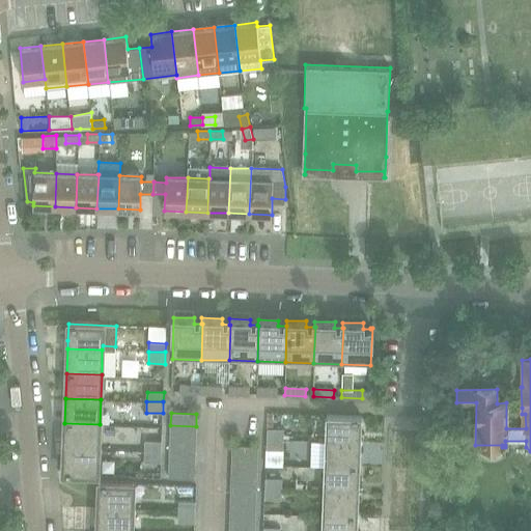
[(326,416),(325,442),(361,443),(362,417),(326,416)]
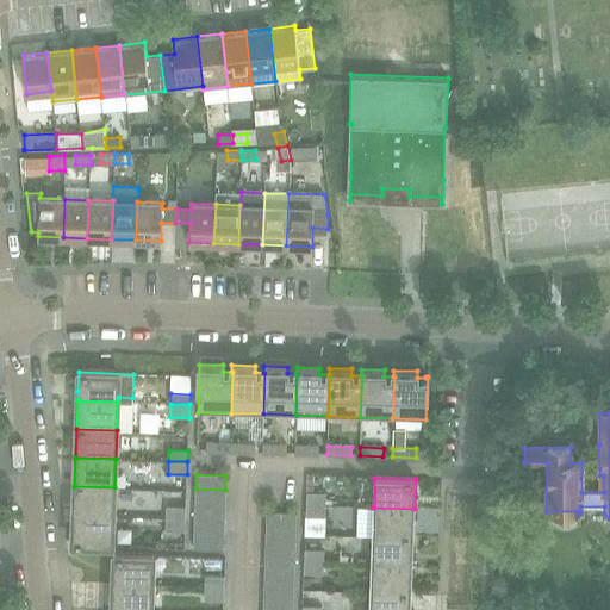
[(307,492),(307,504),(327,505),(327,493),(324,493),(325,479),(311,479),(311,493),(307,492)]
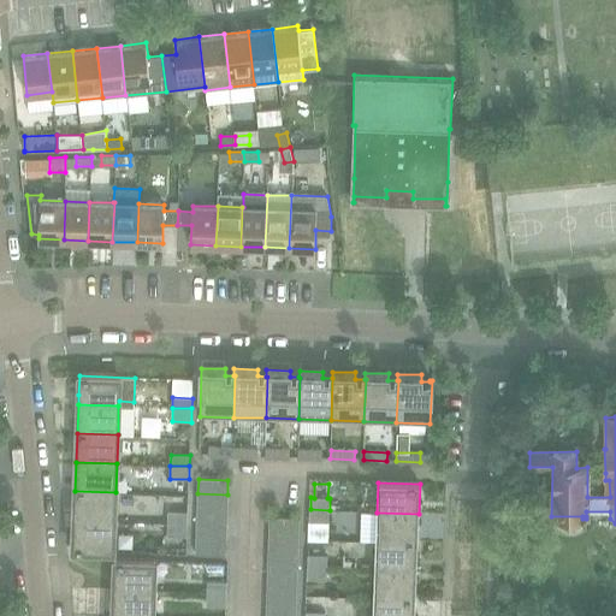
[(116,492),(75,491),(73,520),(114,521),(116,492)]
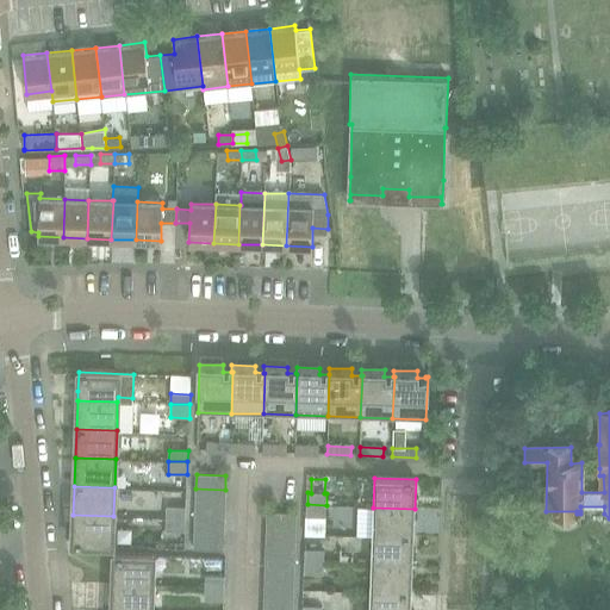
[(225,490),(195,489),(194,504),(224,505),(225,490)]
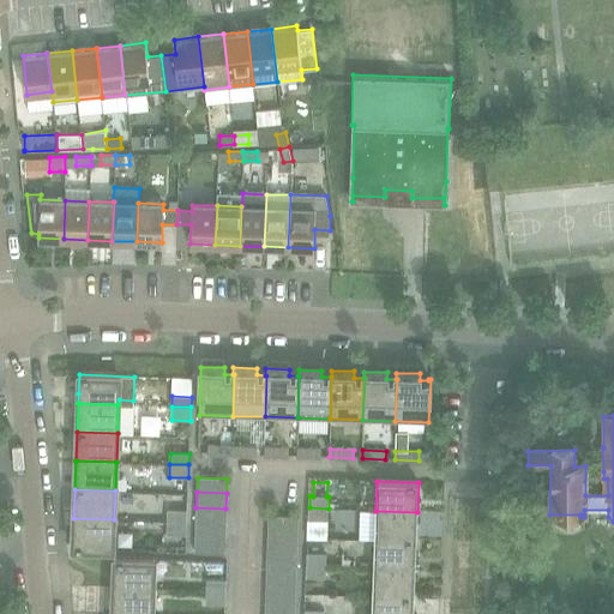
[(226,509),(196,507),(196,522),(226,523),(226,509)]
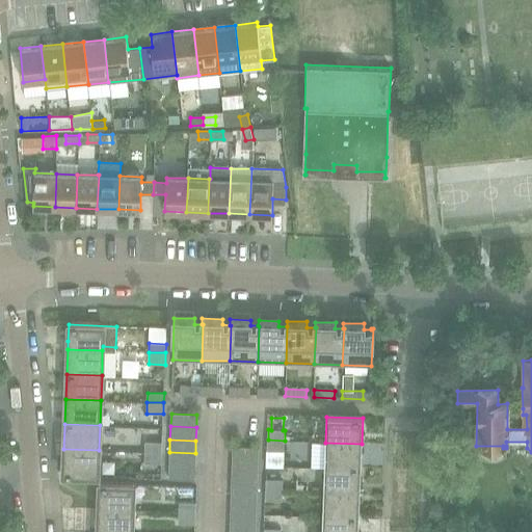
[(285,441),(268,440),(267,451),(284,451),(285,441)]
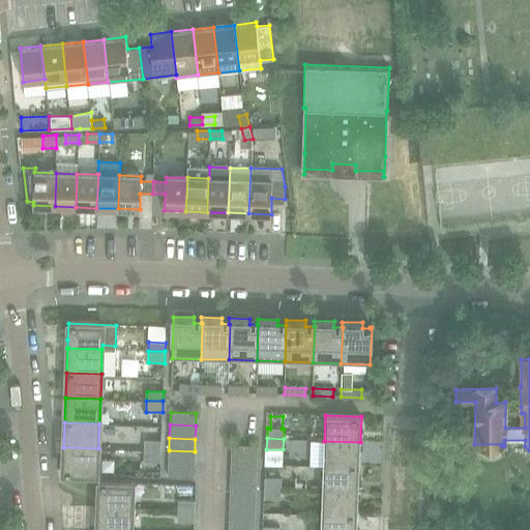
[(145,440),(145,450),(162,451),(162,441),(145,440)]
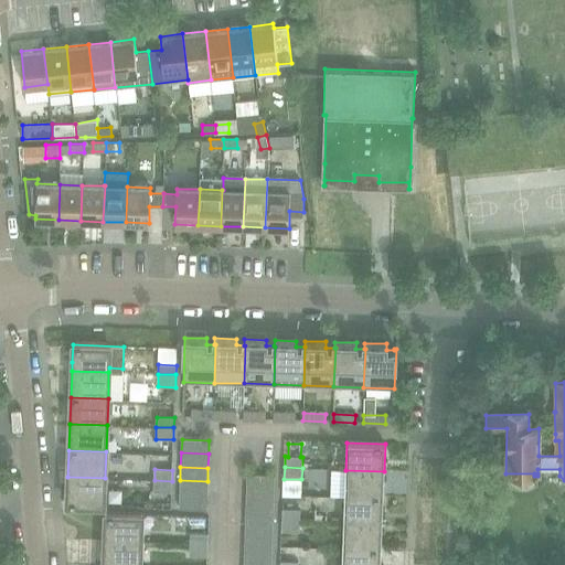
[(384,471),(345,470),(344,497),(383,498),(384,471)]
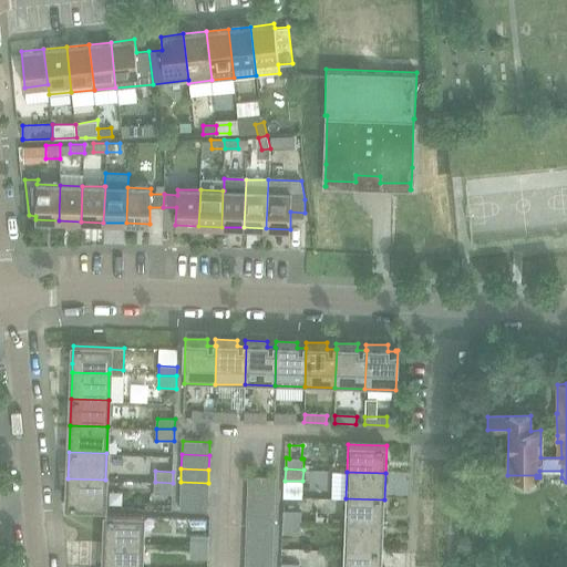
[(248,476),(247,490),(275,491),(276,477),(248,476)]
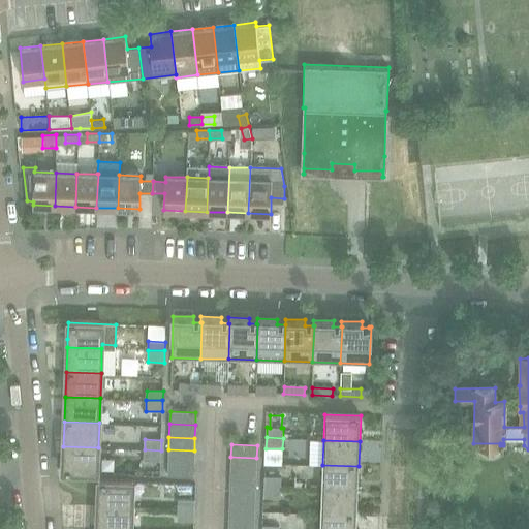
[(98,447),(63,446),(62,471),(97,473),(98,447)]
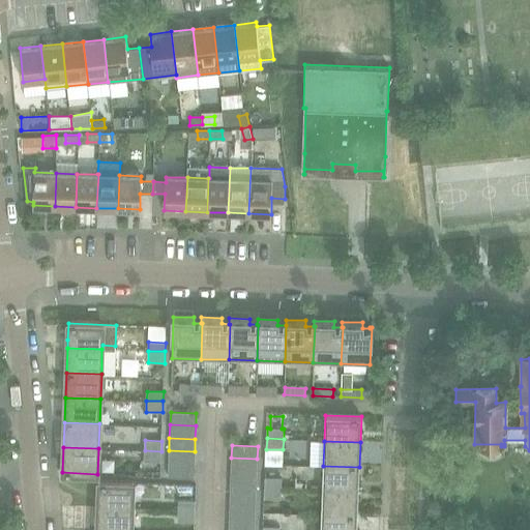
[(162,451),(145,450),(144,462),(160,462),(162,451)]
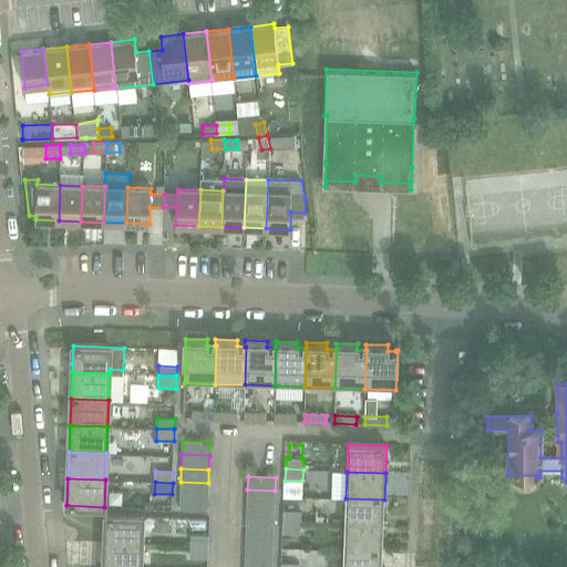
[(208,483),(181,482),(179,496),(207,497),(208,483)]
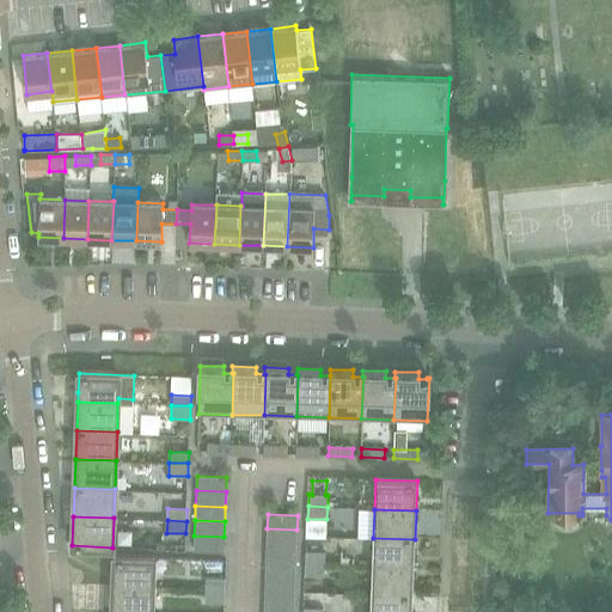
[(267,528),(267,543),(297,544),(297,530),(267,528)]
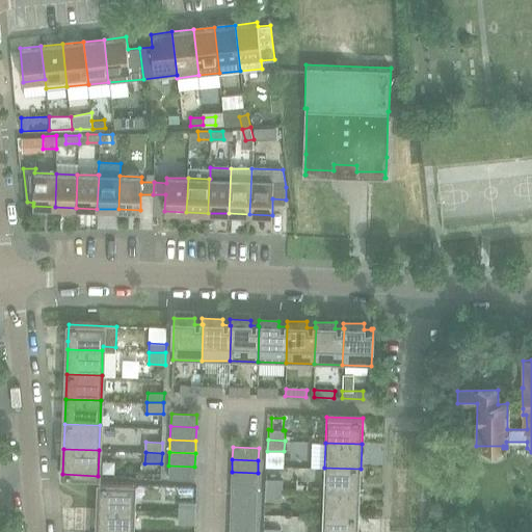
[(194,467),(168,466),(168,478),(194,479),(194,467)]
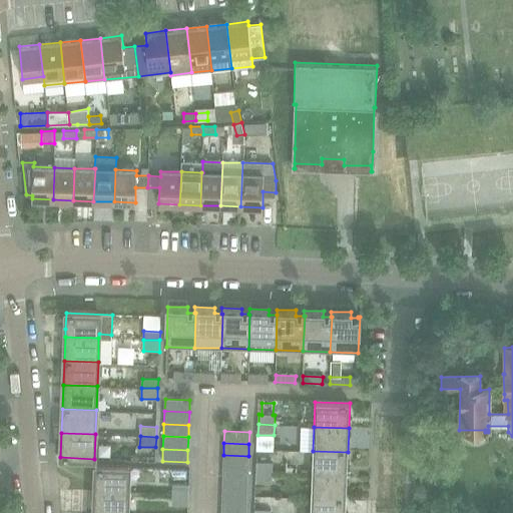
[(348,452),(313,451),(312,475),(347,476),(348,452)]
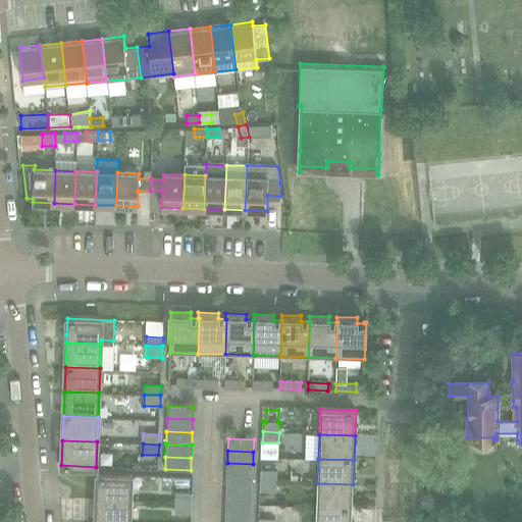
[(227,463),(226,476),(252,477),(253,464),(227,463)]
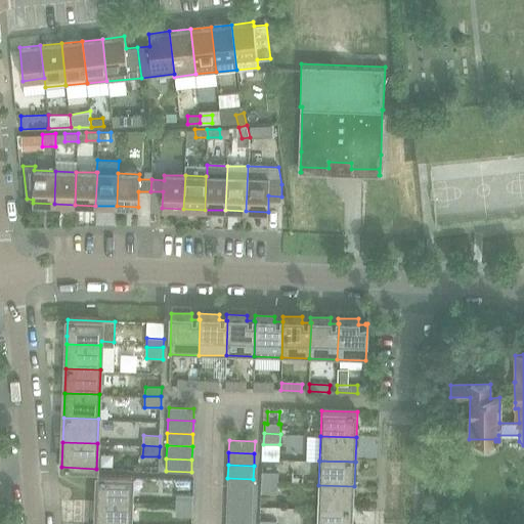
[(262,472),(262,482),(278,483),(278,473),(262,472)]
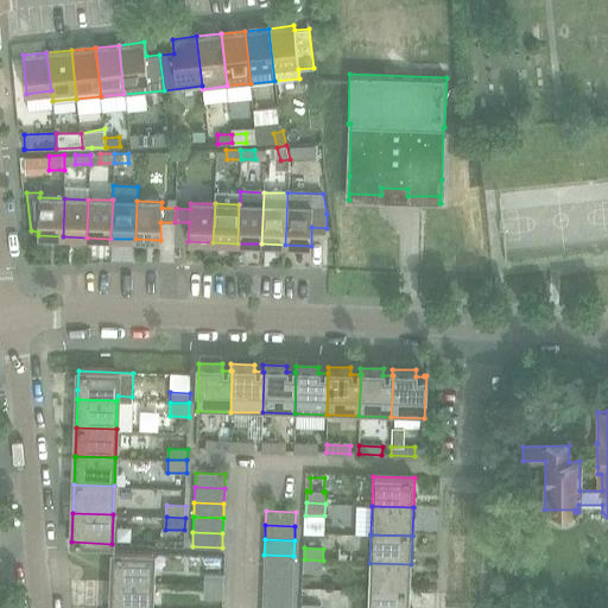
[(113,553),(113,571),(112,581),(152,582),(152,555),(113,553)]
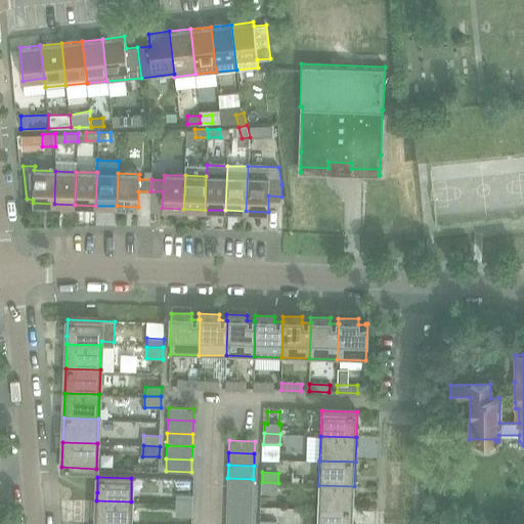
[(227,478),(227,490),(253,491),(253,479),(227,478)]
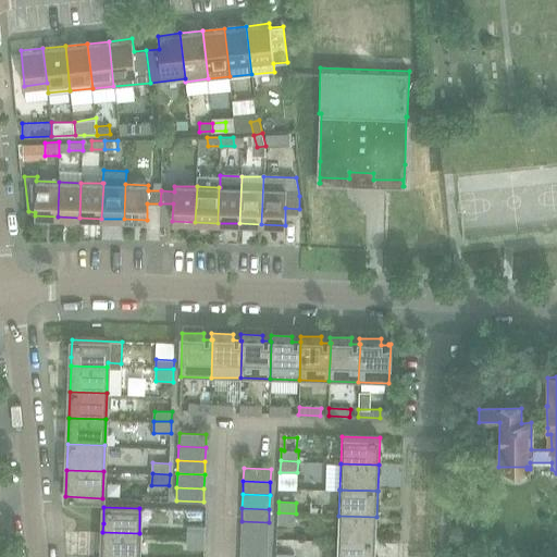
[(174,509),(174,527),(187,528),(187,535),(205,536),(206,510),(174,509)]
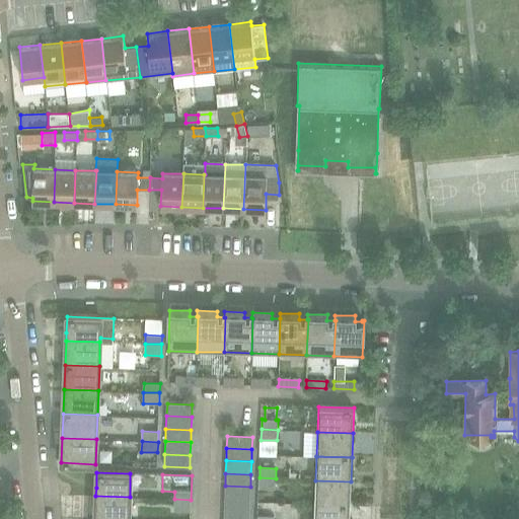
[(276,478),(260,477),(258,488),(275,489),(276,478)]
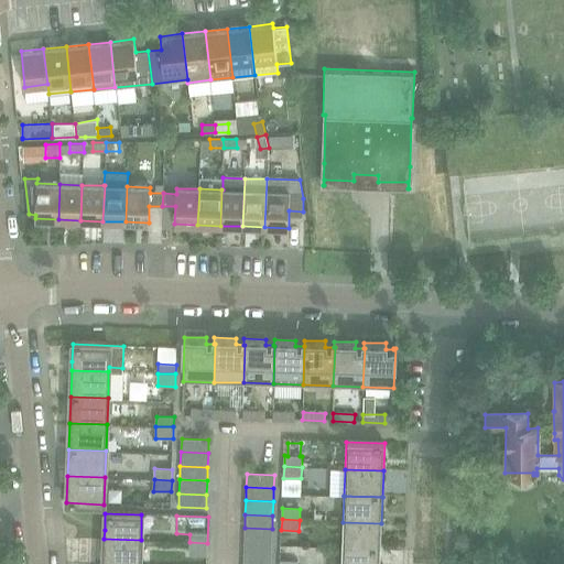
[(381,523),(343,522),(343,549),(380,550),(381,523)]
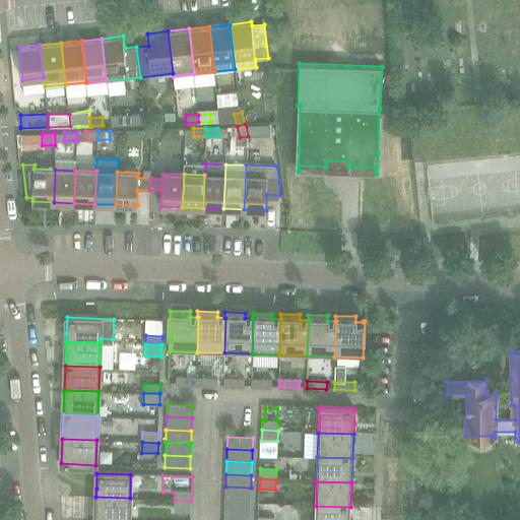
[(225,486),(224,499),(250,500),(251,488),(225,486)]
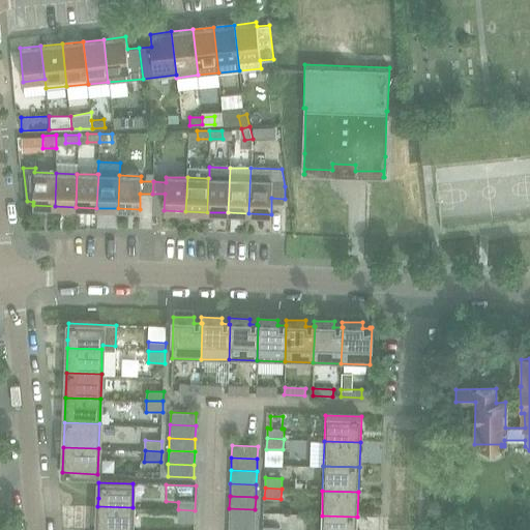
[(97,516),(96,529),(130,529),(131,522),(137,522),(137,520),(146,520),(146,509),(133,508),(133,507),(97,506),(97,516)]
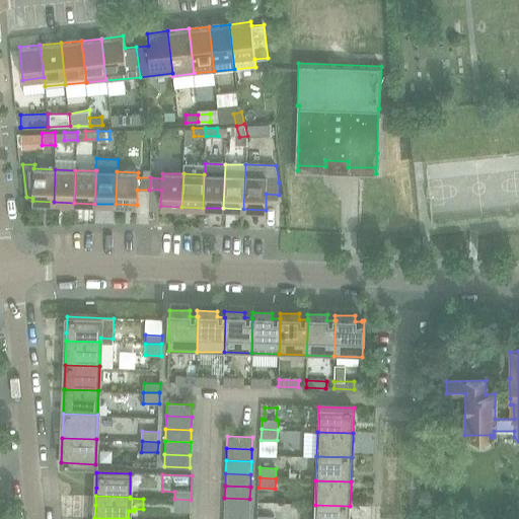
[(224,498),(224,511),(249,512),(249,499),(224,498)]
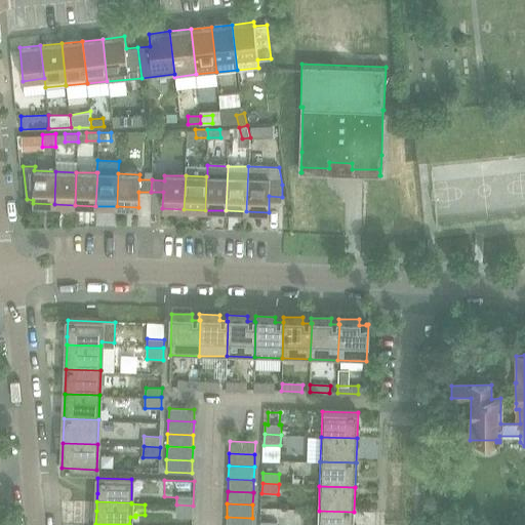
[(192,524),(193,506),(176,505),(176,516),(162,516),(161,524),(192,524)]
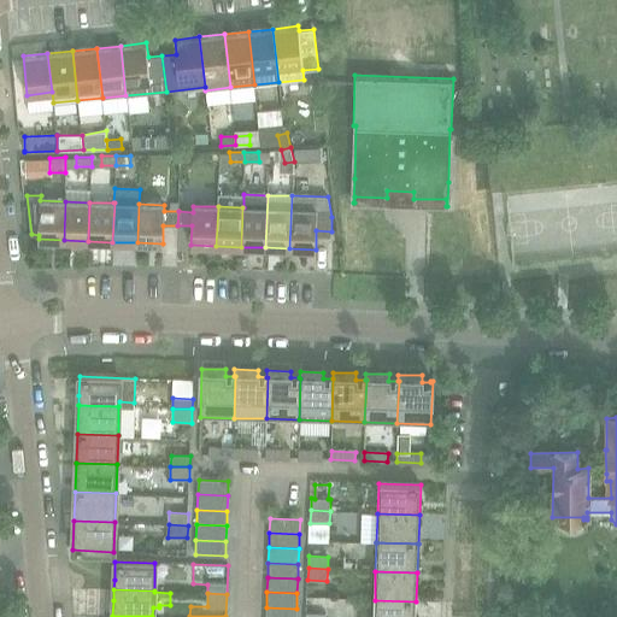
[(415,616),(416,601),(375,600),(372,616),(415,616)]
